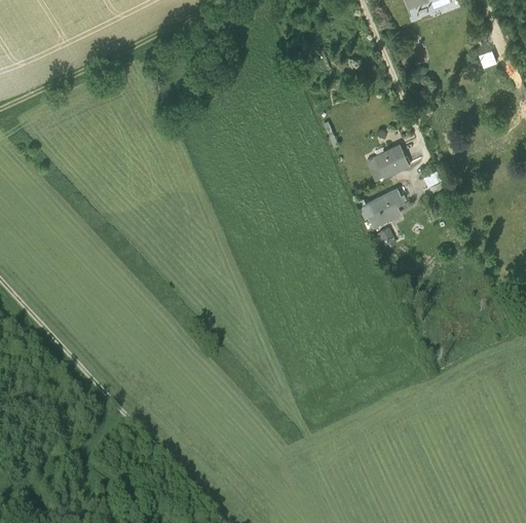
[(405,0),(409,9),(429,2),(428,0),(405,0)]
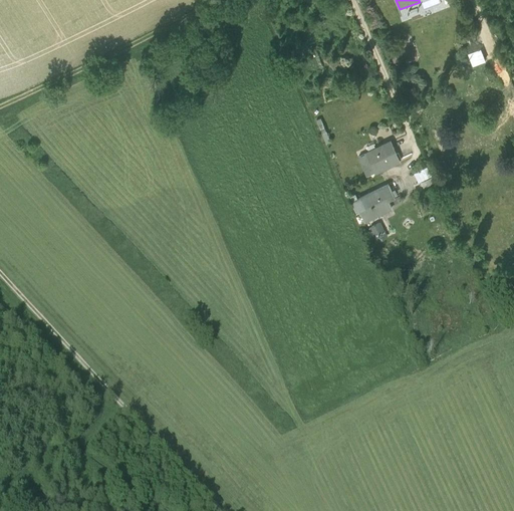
[(482,50),(468,53),(471,65),(485,62),(482,50)]
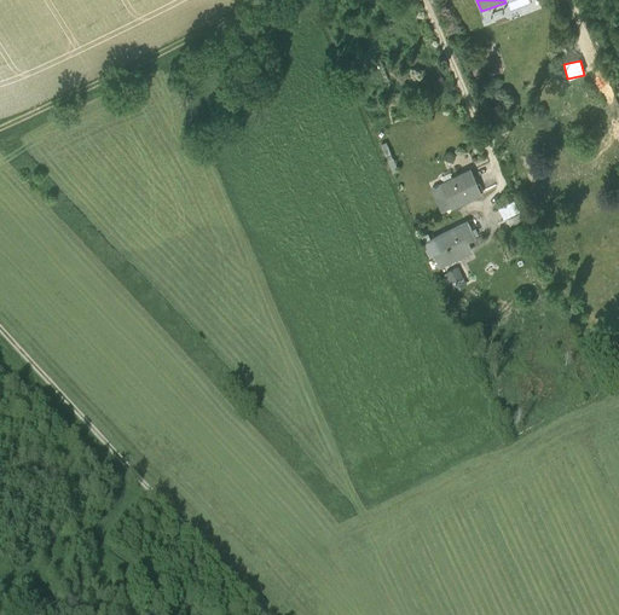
[(470,173),(441,187),(452,209),(482,195),(479,186),(476,187),(470,173)]
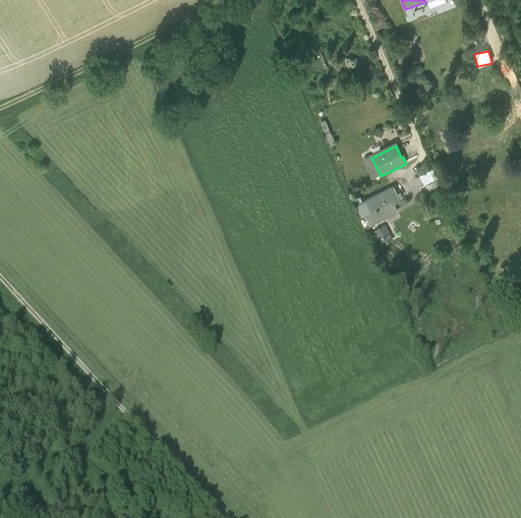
[(371,180),(381,176),(371,158),(362,162),(371,180)]
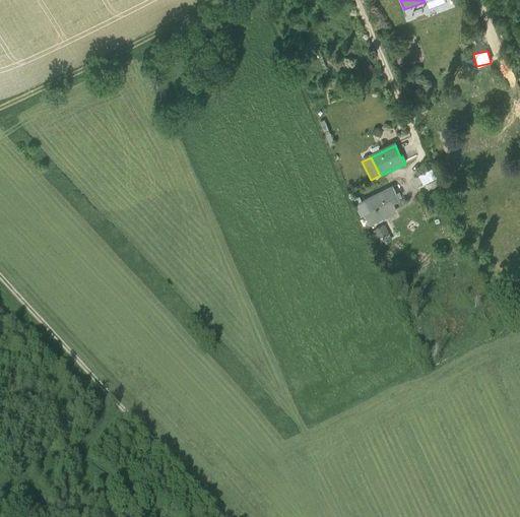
[(423,186),(436,179),(432,170),(418,177),(423,186)]
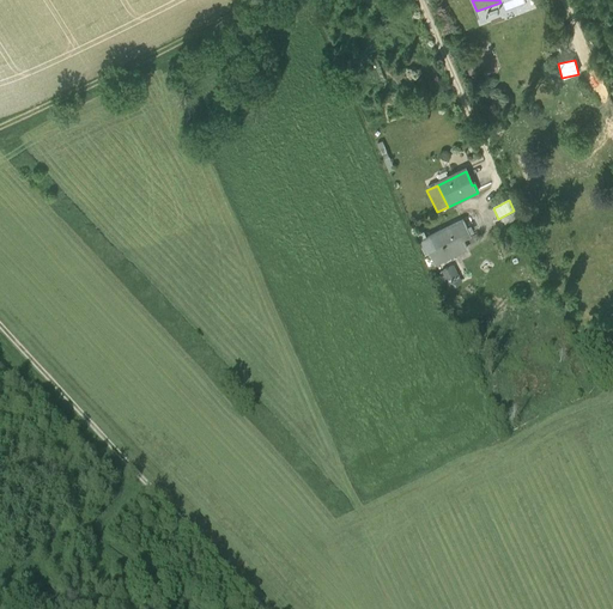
[(471,238),(463,223),(429,239),(435,251),(429,254),(435,266),(466,250),(462,242),(471,238)]
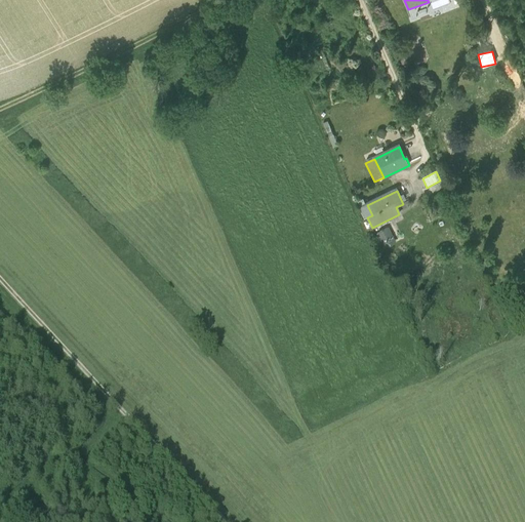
[(362,207),(367,217),(372,215),(367,205),(362,207)]
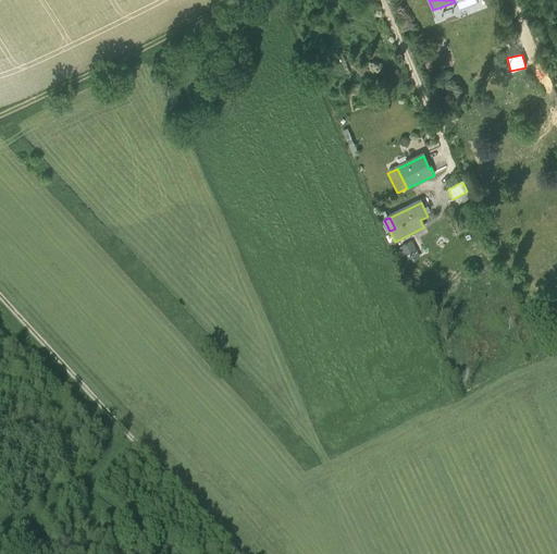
[(410,246),(403,249),(410,263),(418,260),(410,246)]
